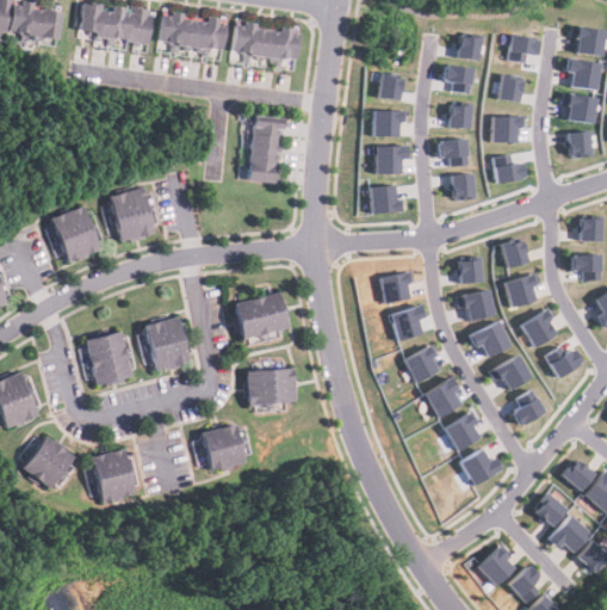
[(61,7),(8,0),(0,0),(0,31),(56,39),(61,7)]
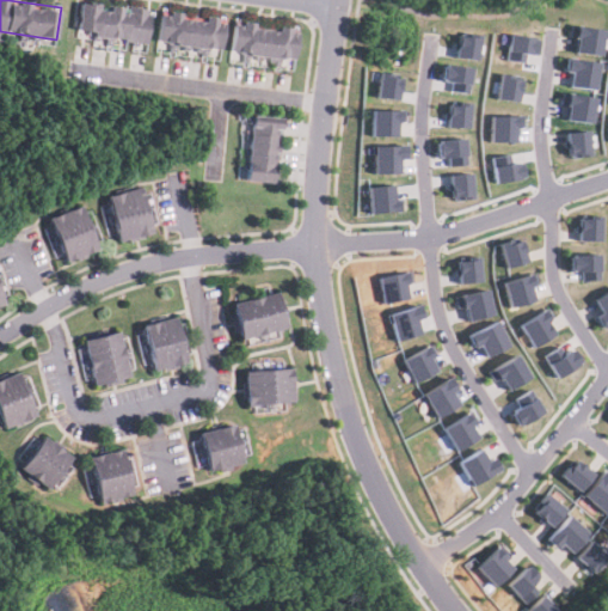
[(149,42),(152,10),(81,2),(78,35),(149,42)]
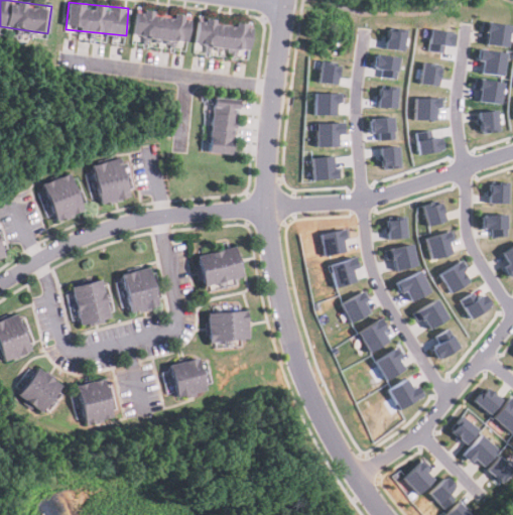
[(187,42),(190,16),(137,10),(134,36),(187,42)]
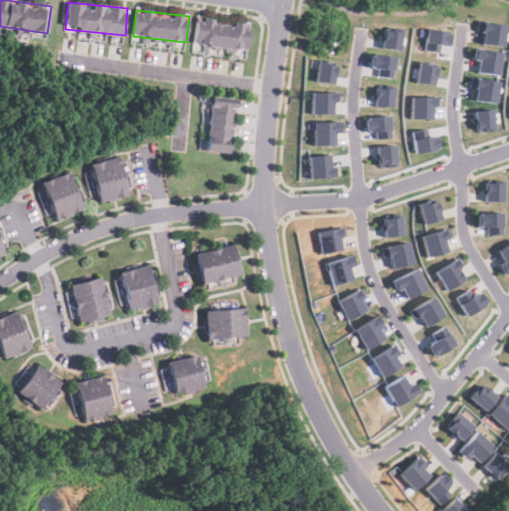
[(251,24),(197,18),(194,44),(247,50),(251,24)]
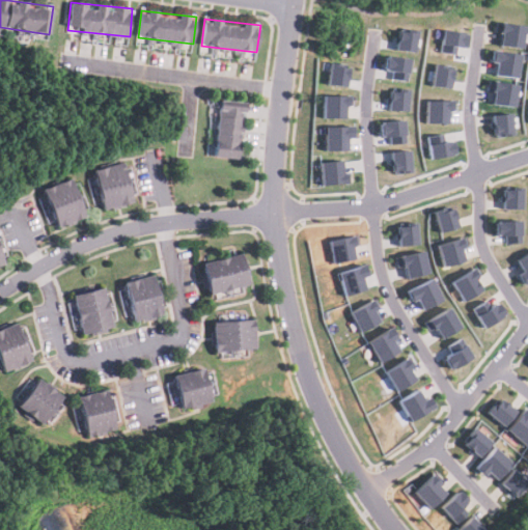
[(497,32),(503,33),(501,46),(523,49),(527,26),(499,21),(497,32)]
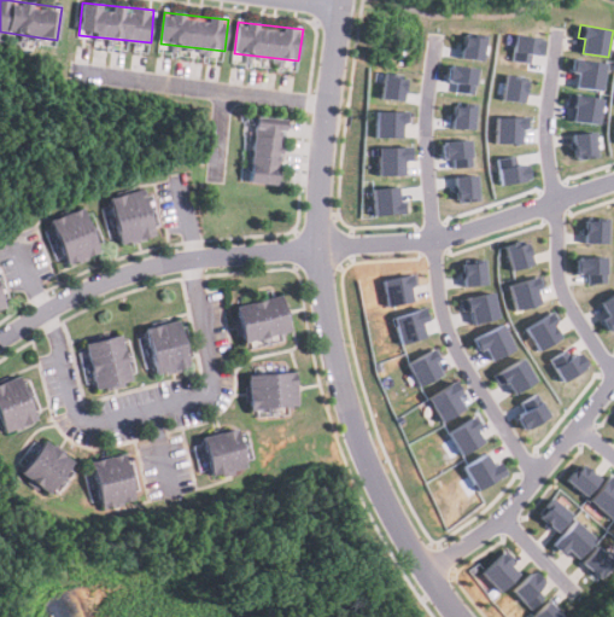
[(460,58),(483,62),(486,38),(463,34),(460,58)]
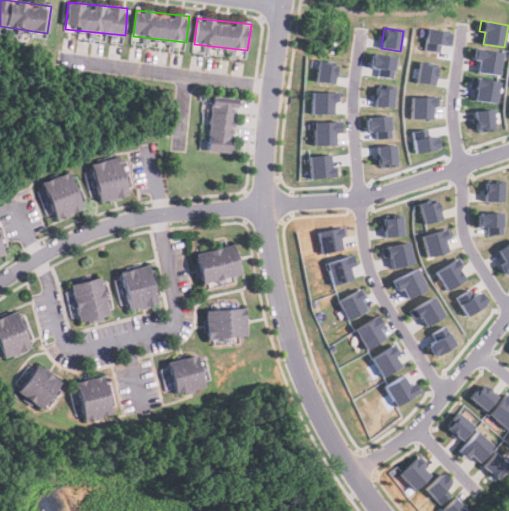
[(441,45),(450,46),(451,31),(427,29),(425,51),(440,52),(441,45)]
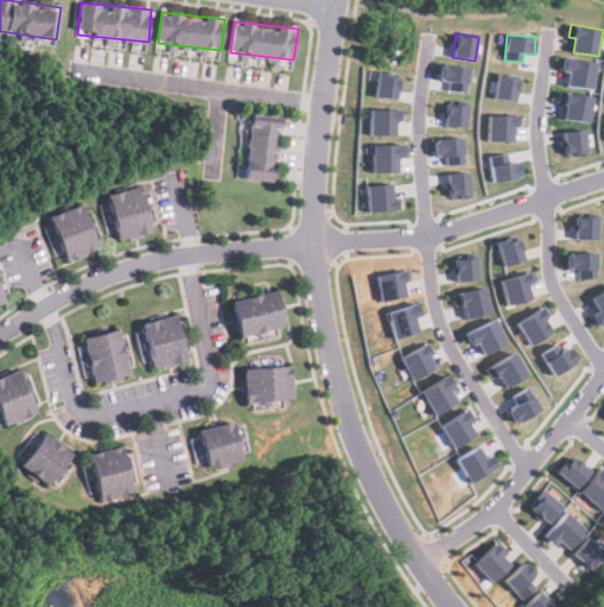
[(598,62),(566,57),(564,71),(570,73),(567,86),(593,89),(598,62)]
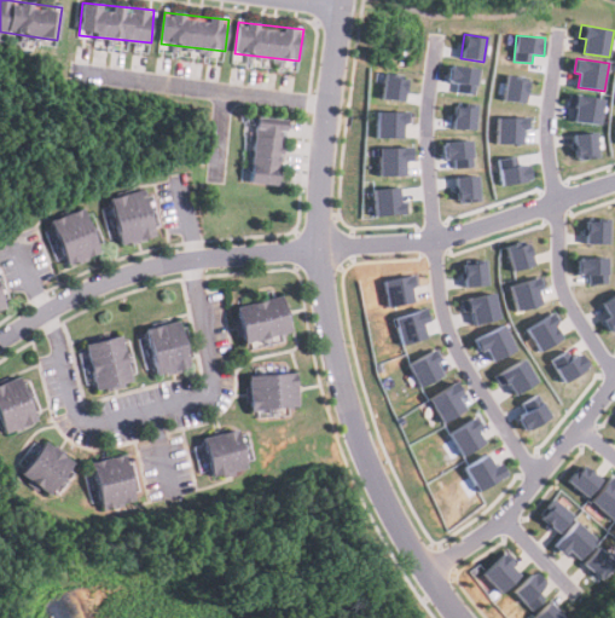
[(479,68),(450,65),(447,81),(458,81),(457,92),(476,94),(479,68)]
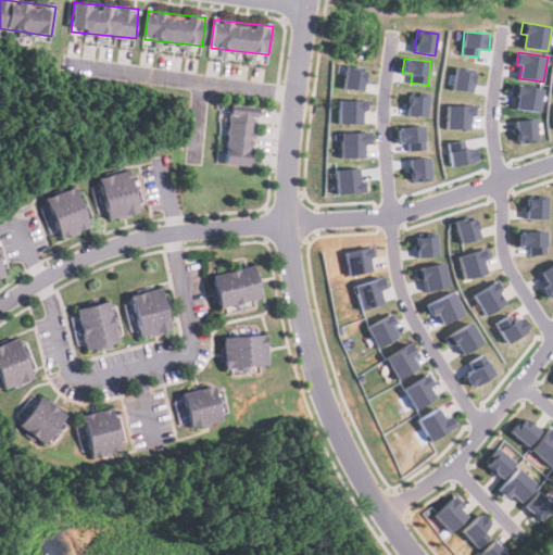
[(364,91),(366,68),(347,66),(343,88),(364,91)]
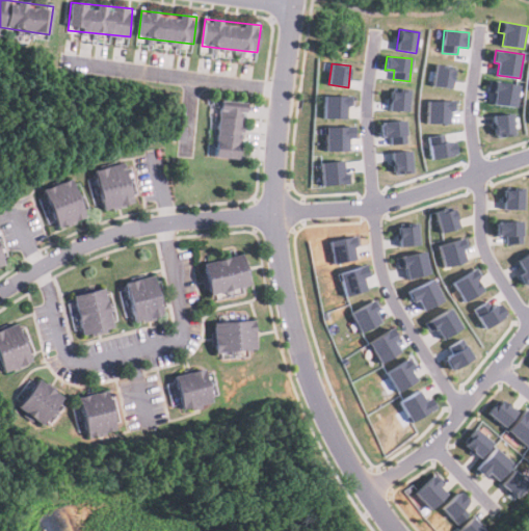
[(433,86),(453,88),(455,68),(435,65),(433,86)]
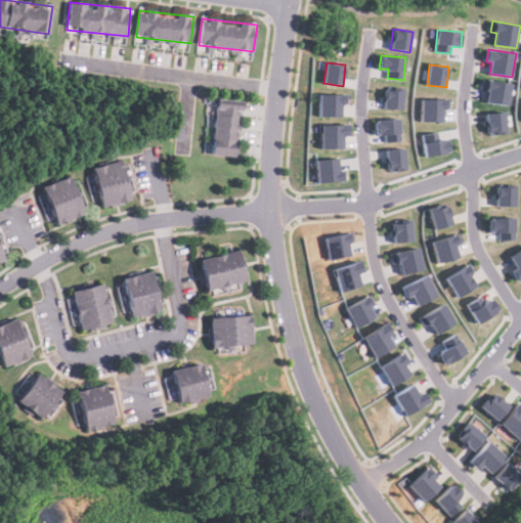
[(489,90),(487,102),(509,106),(513,84),(484,79),(483,89),(489,90)]
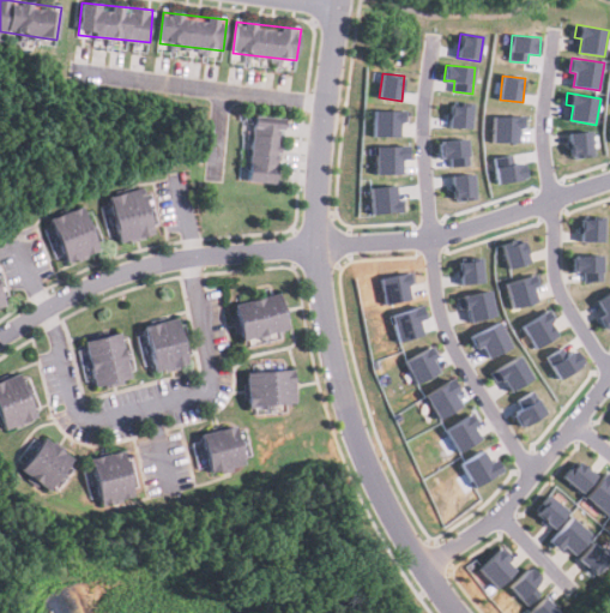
[(475,106),(452,103),(450,127),(472,128),(475,106)]
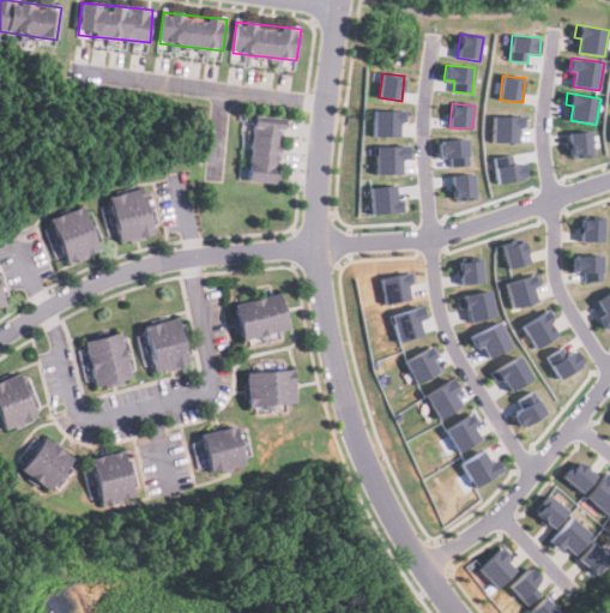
[(400,137),(402,121),(408,121),(408,110),(374,109),(373,137),(400,137)]
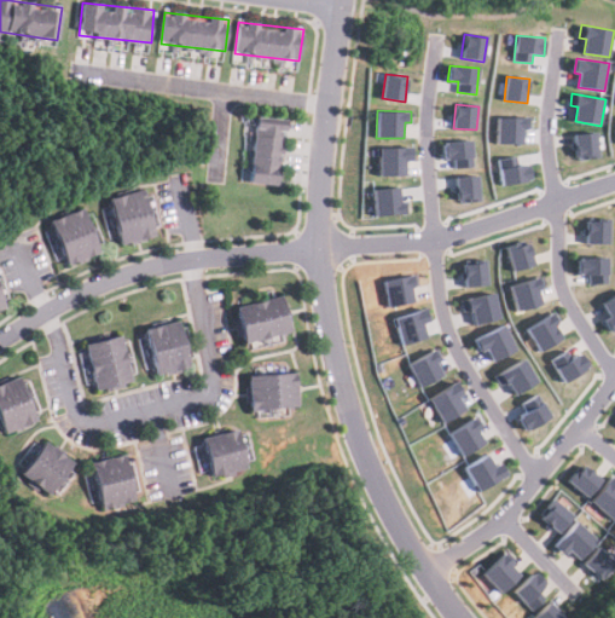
[(524,144),(524,130),(532,130),(531,117),(497,117),(498,144),(524,144)]
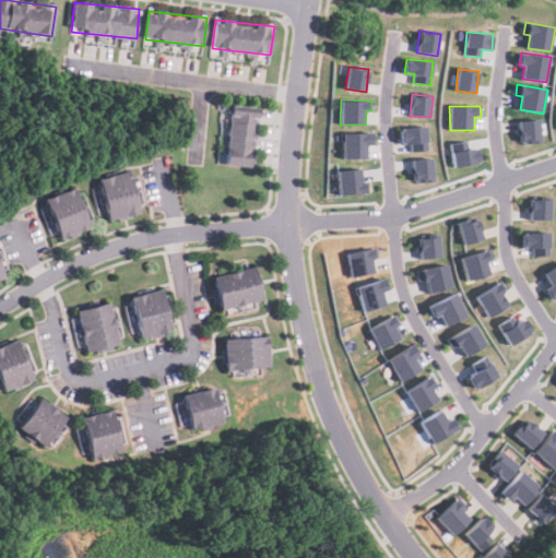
[(251,167),(257,109),(246,108),(246,113),(229,111),(225,165),(251,167)]
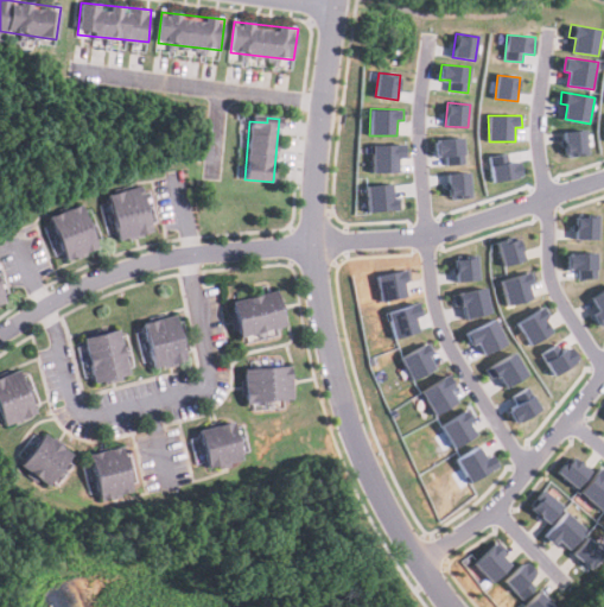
[(566,156),(589,155),(587,130),(565,132),(566,156)]
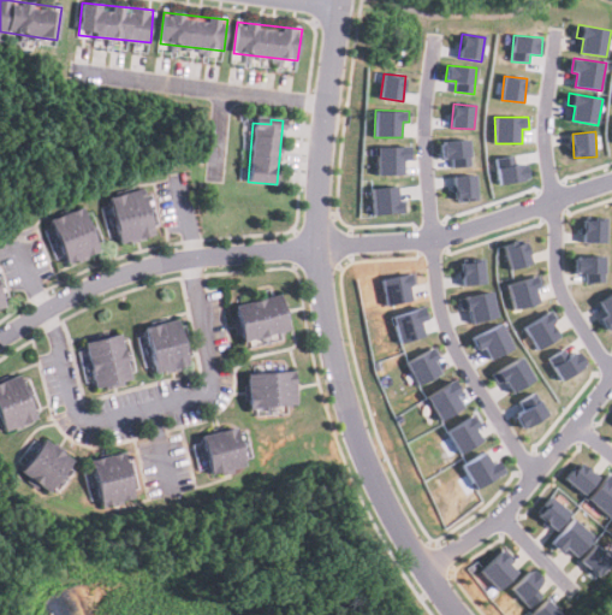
[(443,142),(444,167),(473,166),(471,140),(443,142)]
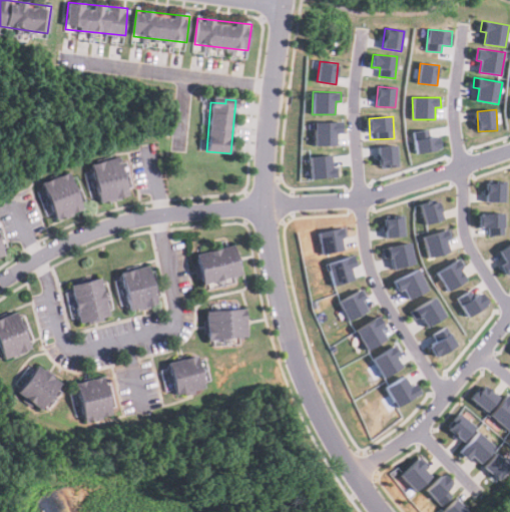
[(337,145),(337,133),(342,133),(342,121),(314,122),(315,146),(337,145)]
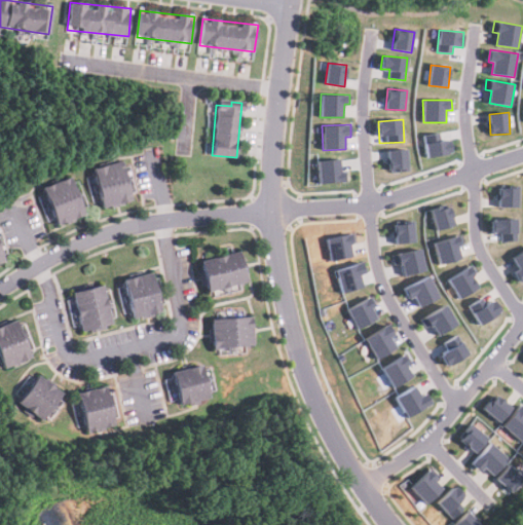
[(425,135),(427,156),(451,154),(449,133),(425,135)]
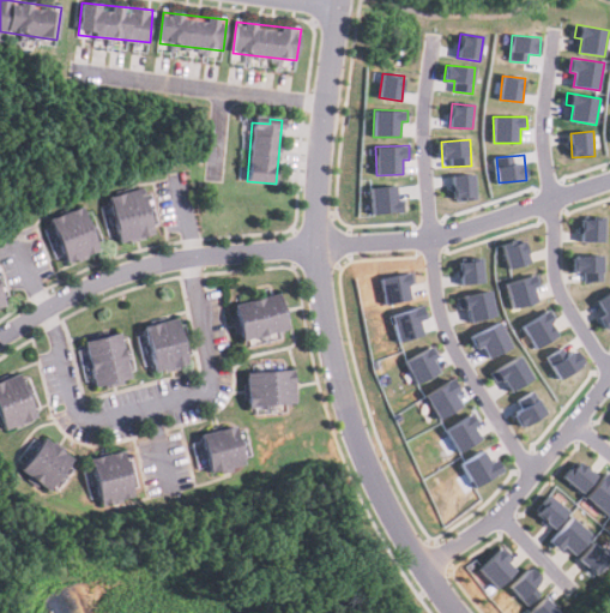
[(453,175),(456,200),(478,199),(476,174),(453,175)]
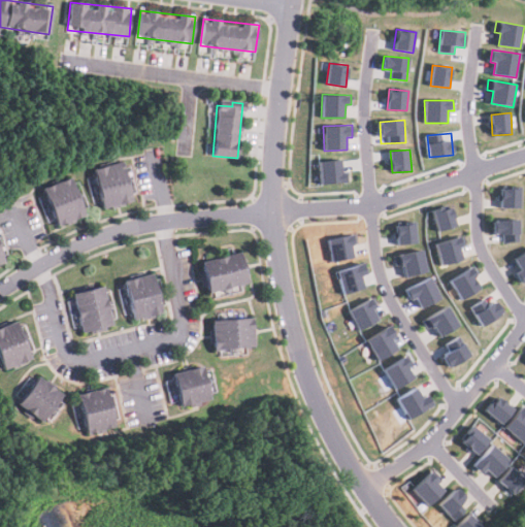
[(319,161),(321,184),(350,183),(349,171),(342,172),(341,160),(319,161)]
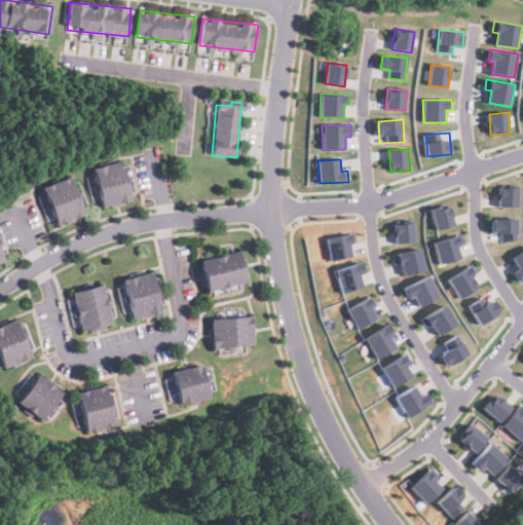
[(131,201),(121,161),(92,167),(102,208),(131,201)]
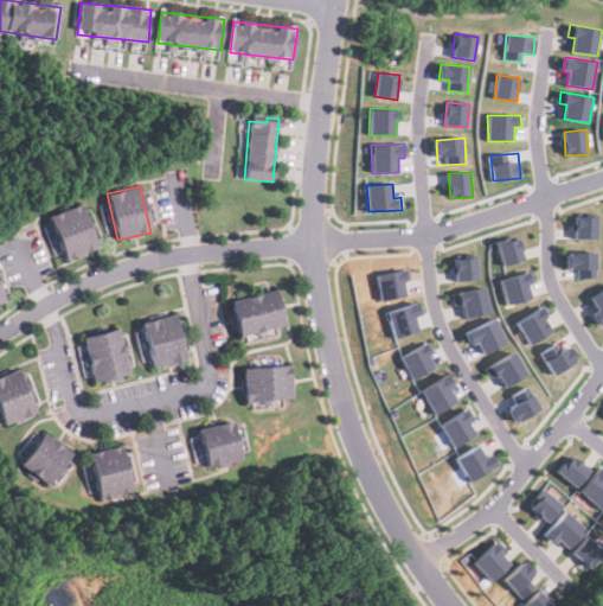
[(50,216),(64,261),(96,250),(82,205),(50,216)]
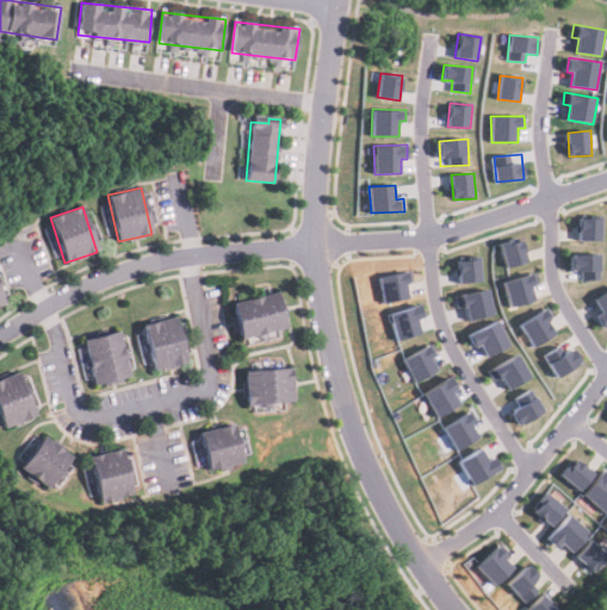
[(581,240),(602,241),(602,217),(581,216),(581,240)]
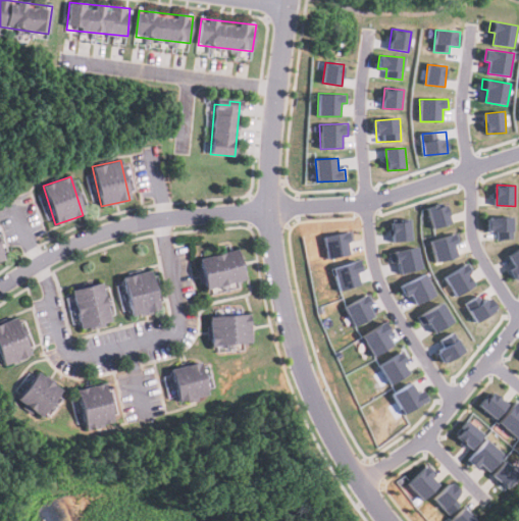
[(428,210),(434,229),(453,223),(448,204),(428,210)]
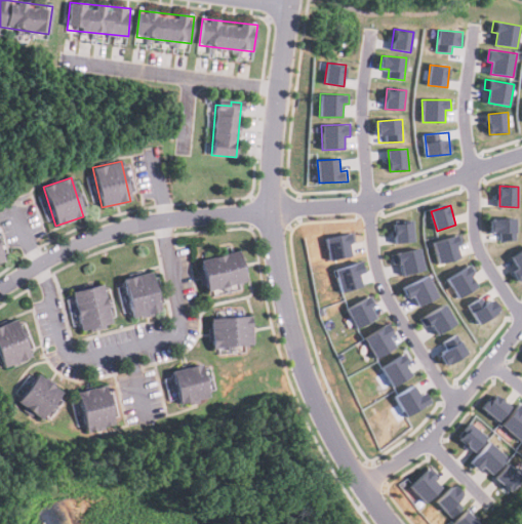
[(491,218),(492,233),(502,233),(502,241),(517,240),(517,217),(491,218)]
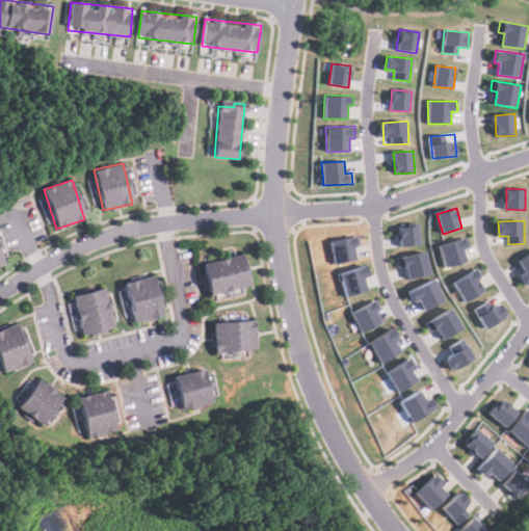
[(422,244),(419,222),(399,226),(402,247),(422,244)]
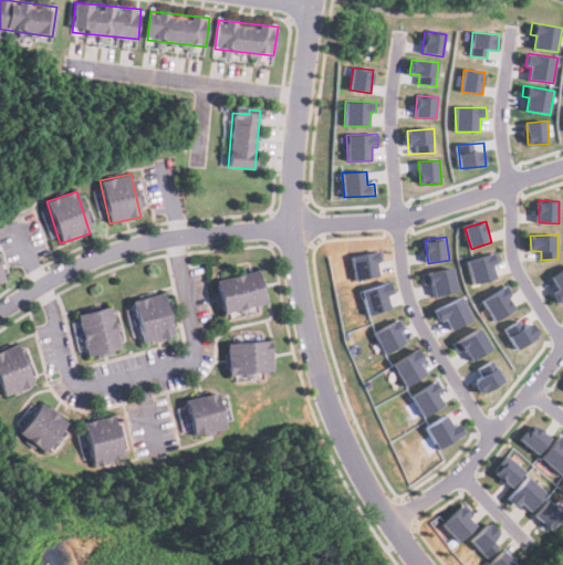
[(382,276),(378,262),(385,261),(383,251),(352,257),(357,281),(382,276)]
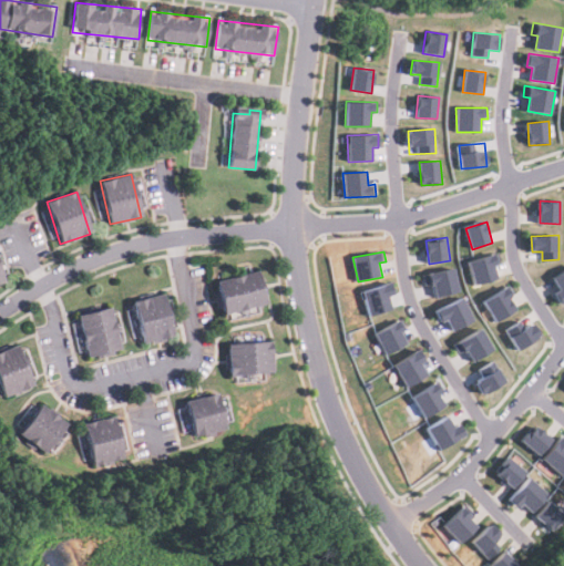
[(495,265),(501,264),(499,254),(469,261),(475,286),(499,279),(495,265)]
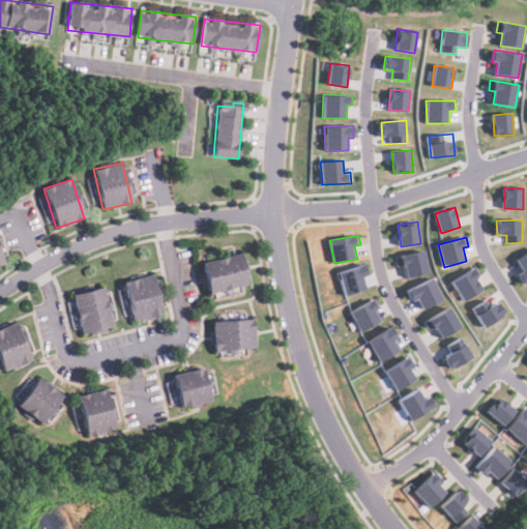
[(431,272),(425,250),(397,258),(400,267),(405,265),(409,278),(431,272)]
